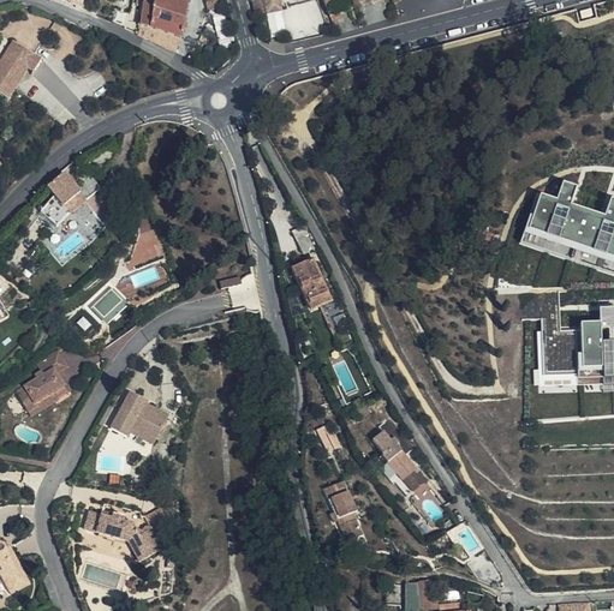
[(143,3),(141,23),(180,36),(186,0),(156,0),(155,6),(143,3)]
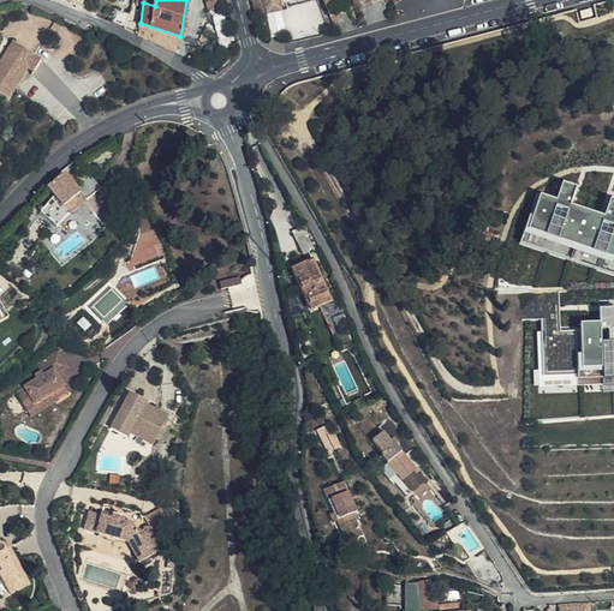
[(251,0),(255,15),(264,12),(261,0),(251,0)]
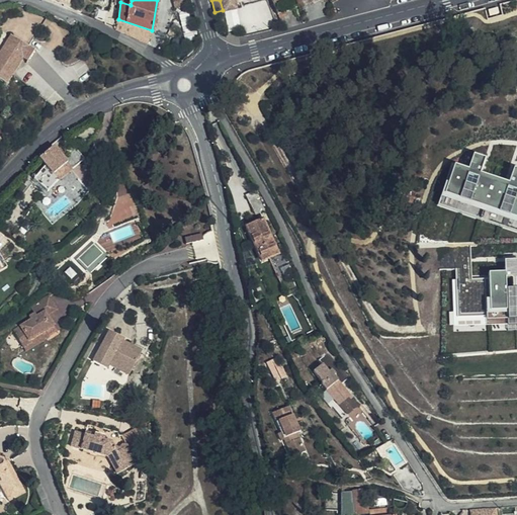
[(220,0),(223,10),(227,9),(225,3),(235,1),(235,0),(220,0)]
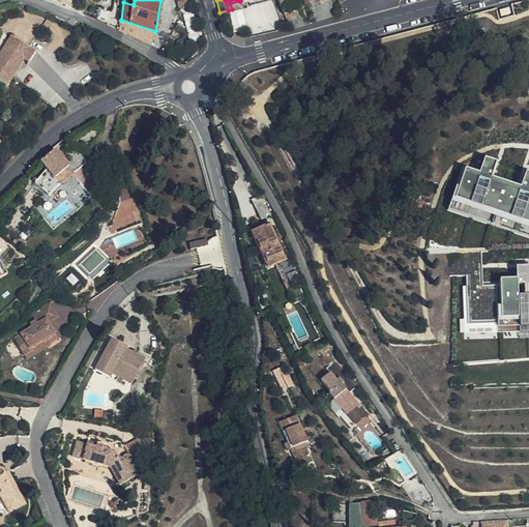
[(277,0),(283,12),(304,4),(302,0),(277,0)]
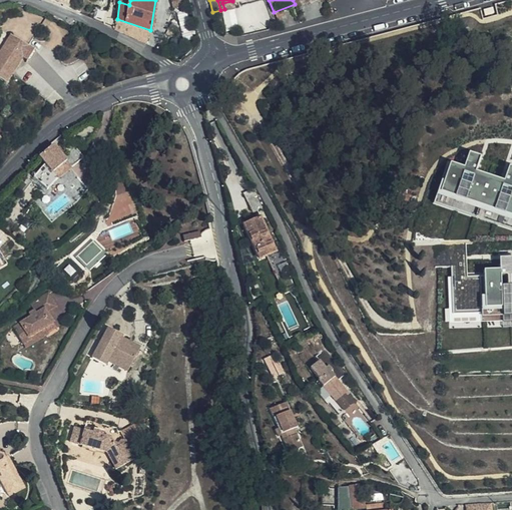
[(222,3),(224,9),(233,6),(232,1),(222,3)]
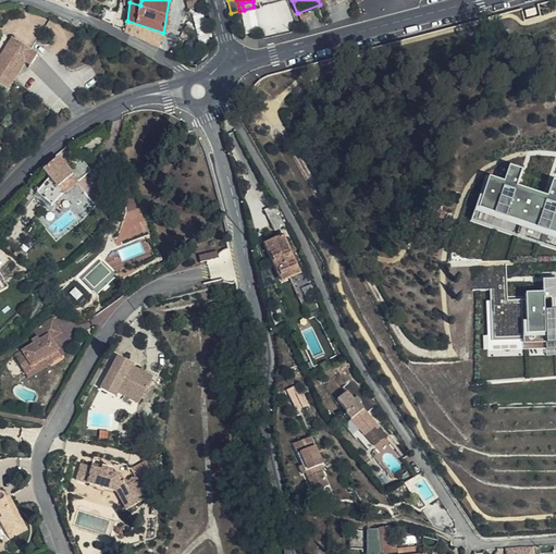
[(125,29),(126,31),(159,44),(163,33),(127,21),(126,21),(125,29)]
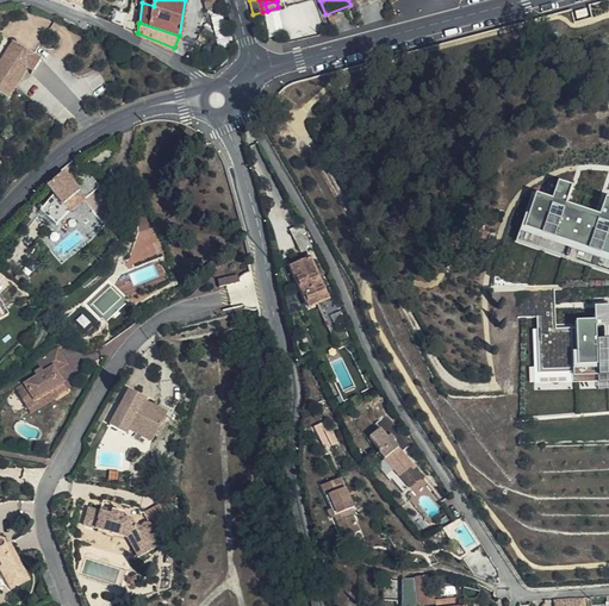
[(29,64),(36,52),(17,41),(10,51),(6,49),(0,58),(0,91),(7,95),(29,64)]
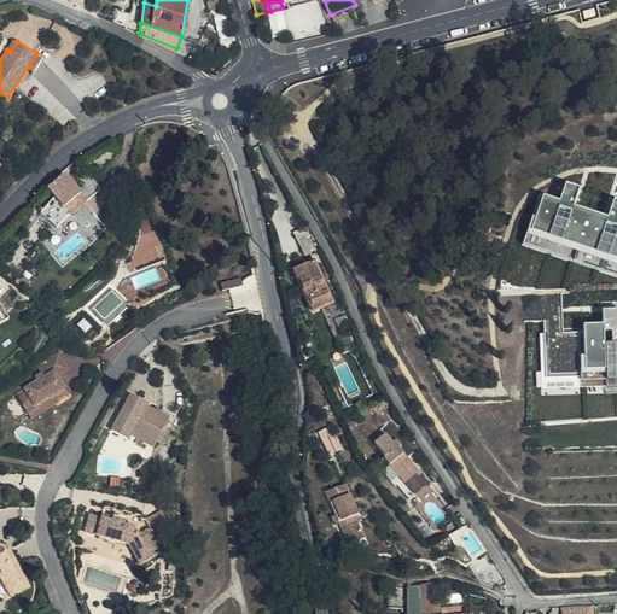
[(41,57),(36,53),(29,65),(34,69),(41,57)]
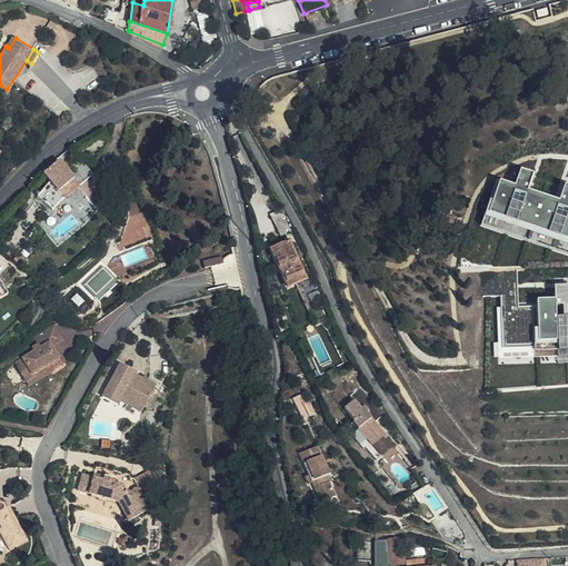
[(80,161),(70,168),(67,171),(63,167),(61,164),(58,159),(42,170),(50,181),(40,188),(47,197),(56,189),(71,178),(77,185),(90,176),(80,161)]
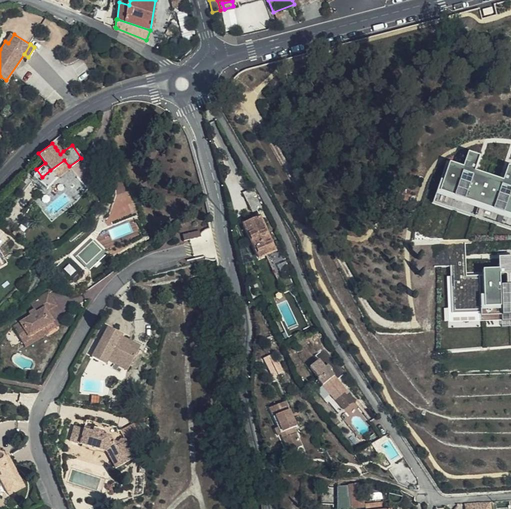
[(510,165),(507,164),(502,179),(473,169),(478,155),(467,151),(463,163),(447,158),(434,198),(510,224),(510,165)]
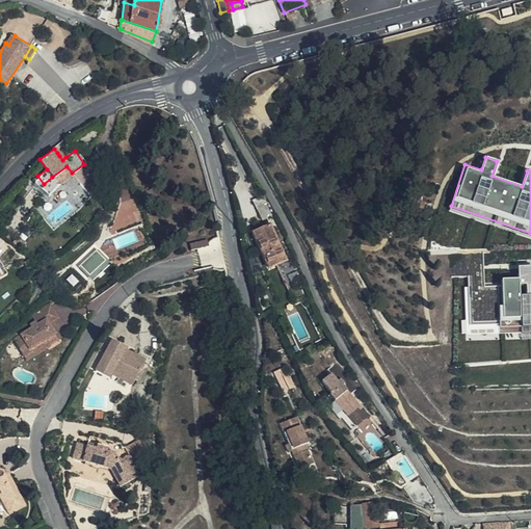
[(57,183),(72,173),(67,166),(52,177),(57,183)]
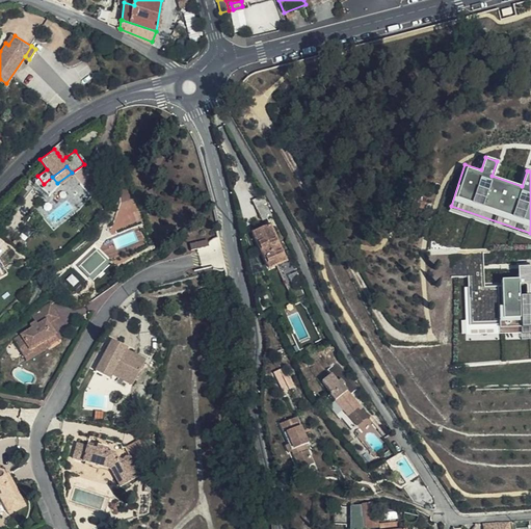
[(273,210),(261,191),(248,197),(250,201),(247,203),(250,210),(255,209),(258,217),(263,215),(264,218),(270,215),(269,212),(273,210)]
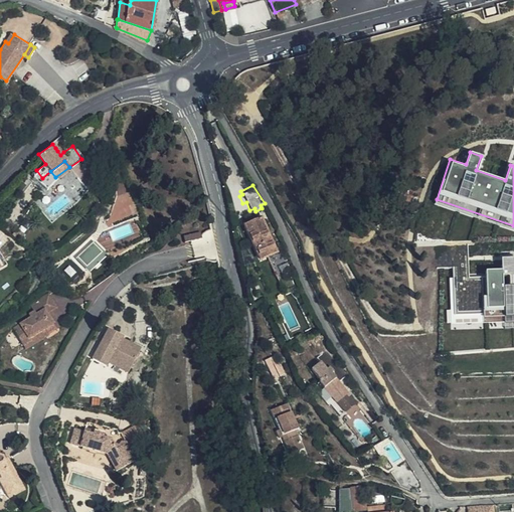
[(277,251),(261,217),(245,223),(260,258),(277,251)]
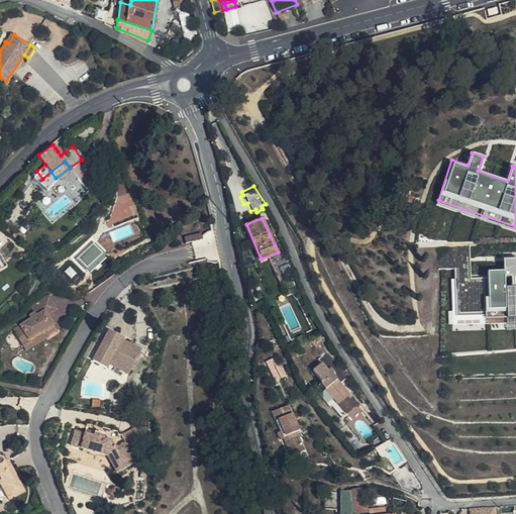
[(455,281),(471,280),(471,257),(454,258),(455,281)]
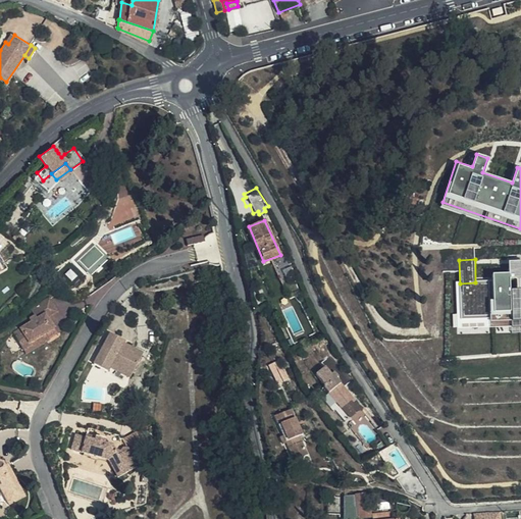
[(520,259),(508,260),(509,272),(491,273),(492,310),(520,309),(520,259)]
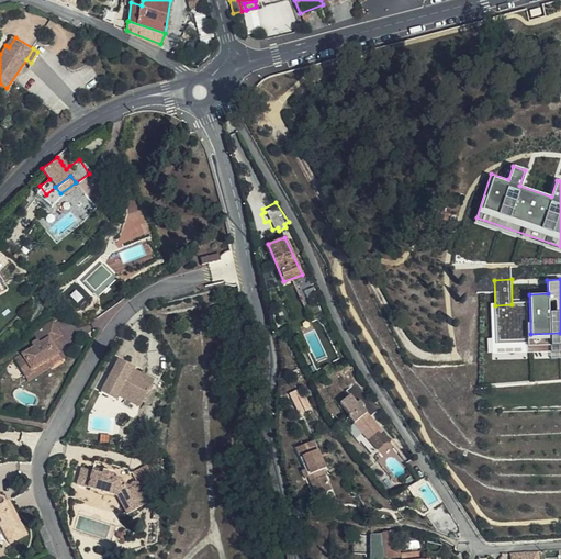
[(13,356),(24,376),(34,370),(31,365),(48,355),(52,361),(60,357),(49,339),(59,334),(51,319),(32,330),(37,338),(31,342),(33,345),(13,356)]
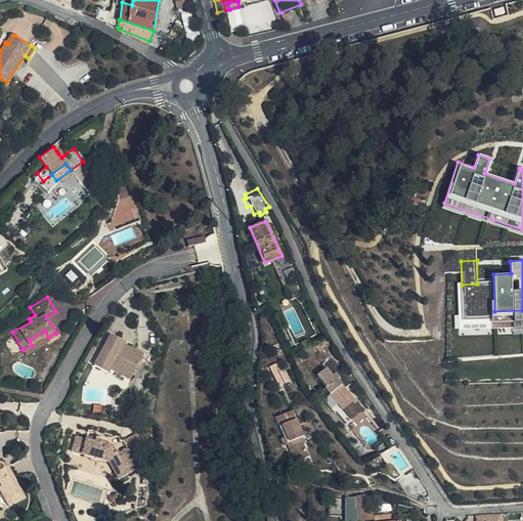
[(32,345),(23,350),(25,353),(49,339),(48,337),(45,331),(29,340),(32,345)]
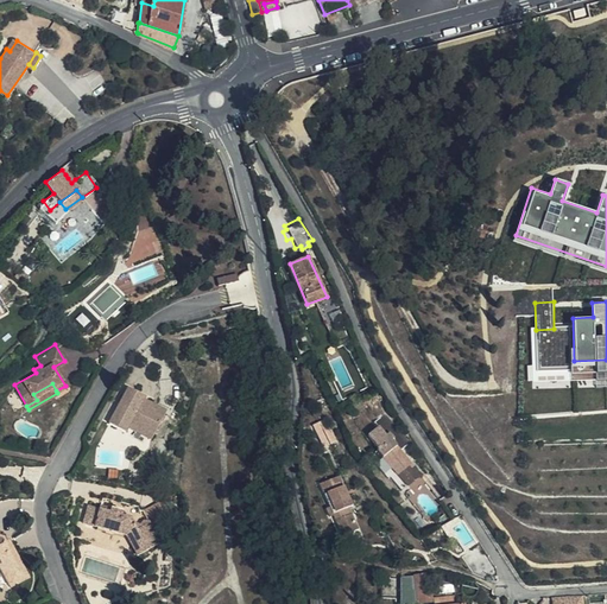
[(165,409),(149,400),(145,407),(139,404),(143,396),(145,393),(130,385),(109,420),(127,431),(130,425),(150,437),(165,409)]
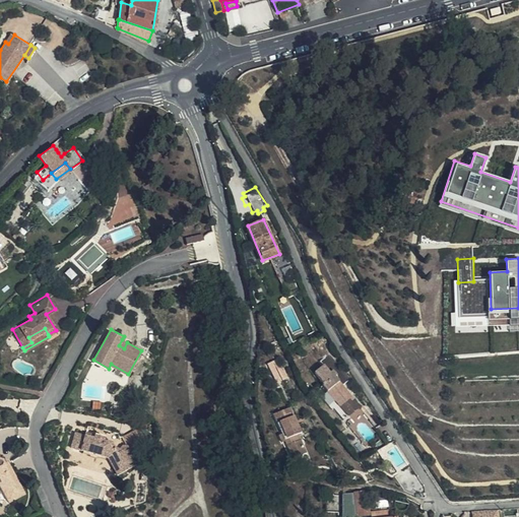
[(320,340),(317,334),(308,338),(311,344),(320,340)]
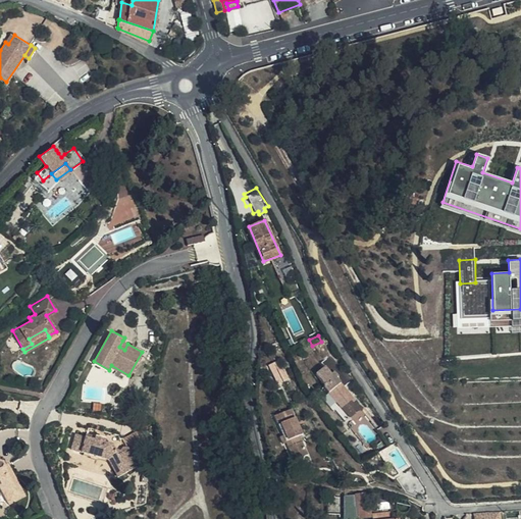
[(124,350),(127,344),(122,341),(119,347),(124,350)]
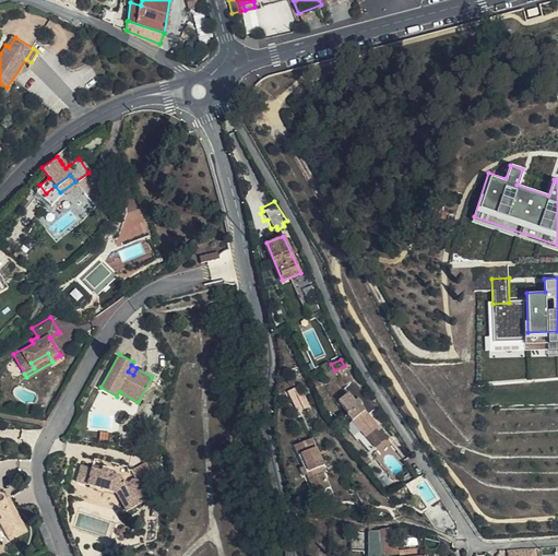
[(345,412),(364,436),(378,425),(356,397),(353,399),(346,390),(336,398),(347,411),(345,412)]
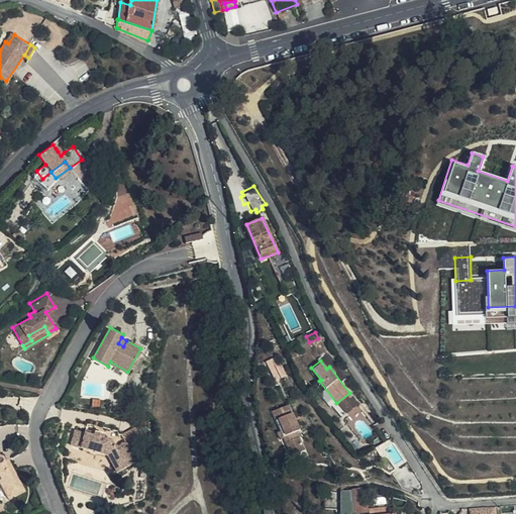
[(280,376),(275,366),(269,369),(274,379),(280,376)]
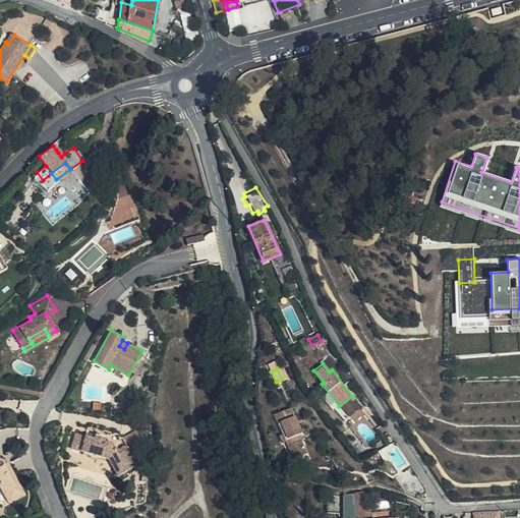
[(352,396),(339,406),(347,415),(359,405),(352,396)]
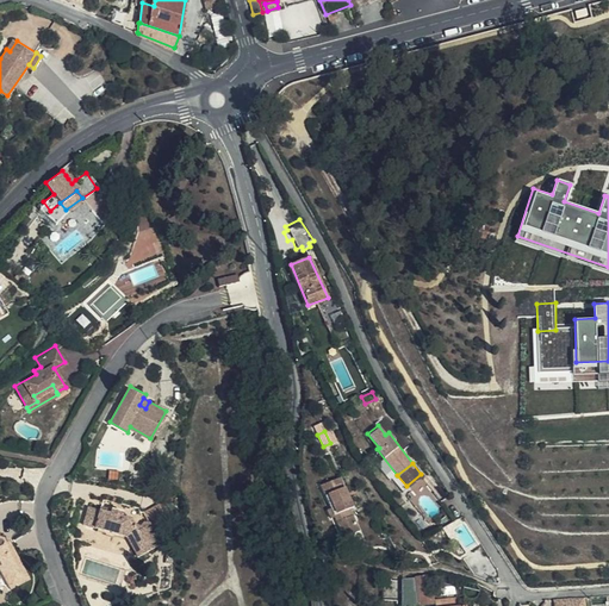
[(341,531),(360,523),(350,503),(354,500),(341,472),(319,480),(341,531)]
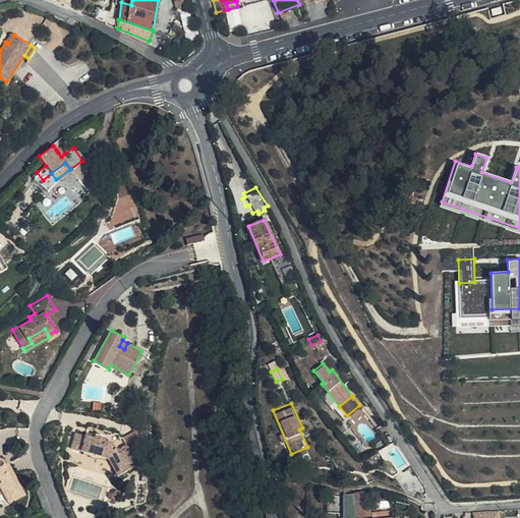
[(70,448),(108,458),(111,456),(116,464),(120,462),(124,470),(135,464),(127,451),(127,449),(127,448),(127,447),(126,446),(125,445),(124,445),(123,444),(122,445),(121,445),(120,446),(119,447),(115,446),(112,443),(103,440),(104,437),(95,435),(94,438),(91,437),(91,435),(85,433),(84,435),(74,432),(70,448)]
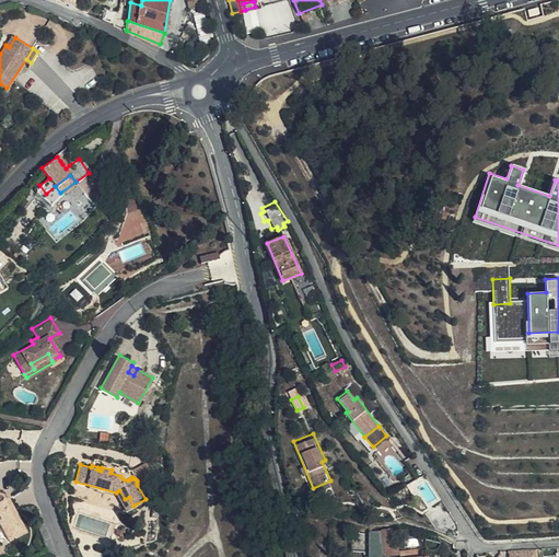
[(119,490),(116,492),(126,510),(134,506),(129,497),(125,499),(119,490)]
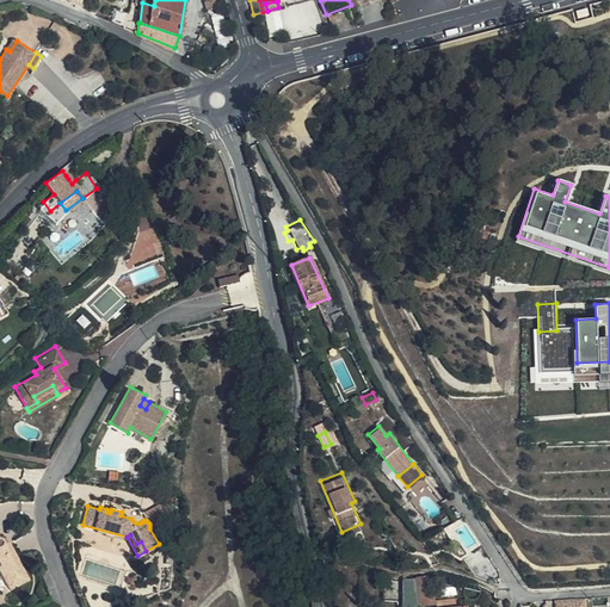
[(0,563),(1,567),(0,567),(0,571),(5,580),(7,587),(10,590),(28,581),(16,556),(8,543),(5,544),(2,538),(0,537),(0,563)]
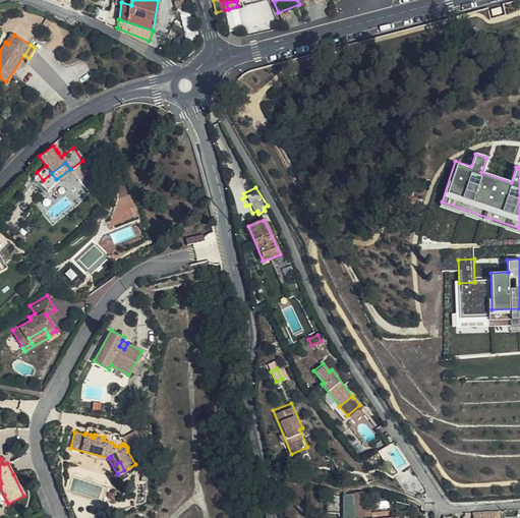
[(7,463),(13,474),(17,472),(11,460),(7,463)]
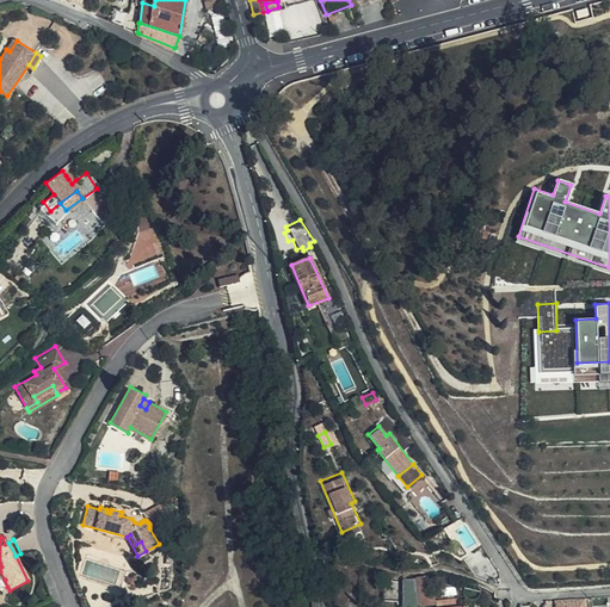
[(433,601),(429,575),(416,576),(420,604),(433,601)]
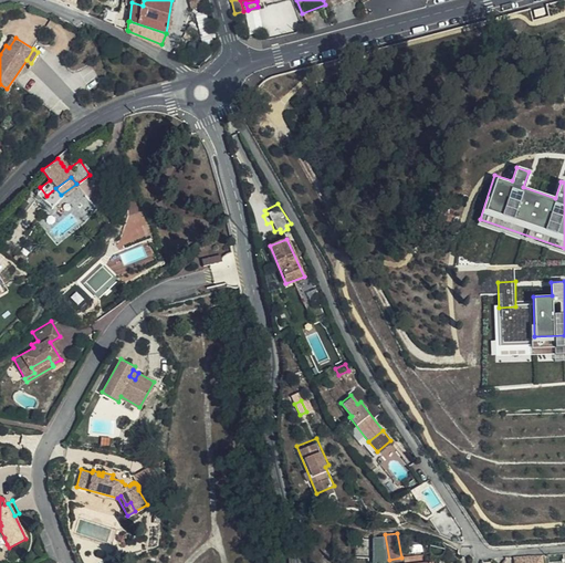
[(543,562),(542,552),(514,554),(514,562),(543,562)]
